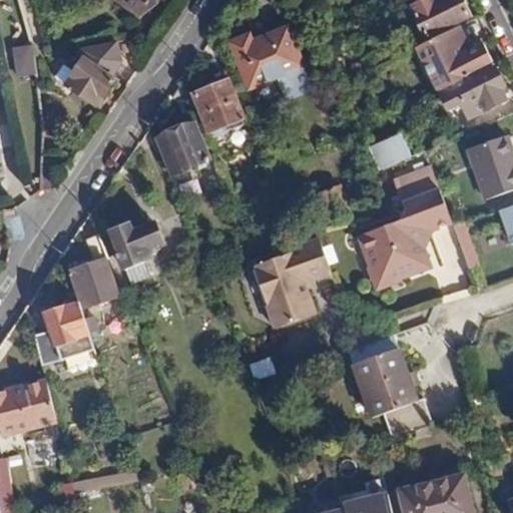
[(149,0),(115,0),(139,16),(149,0)]
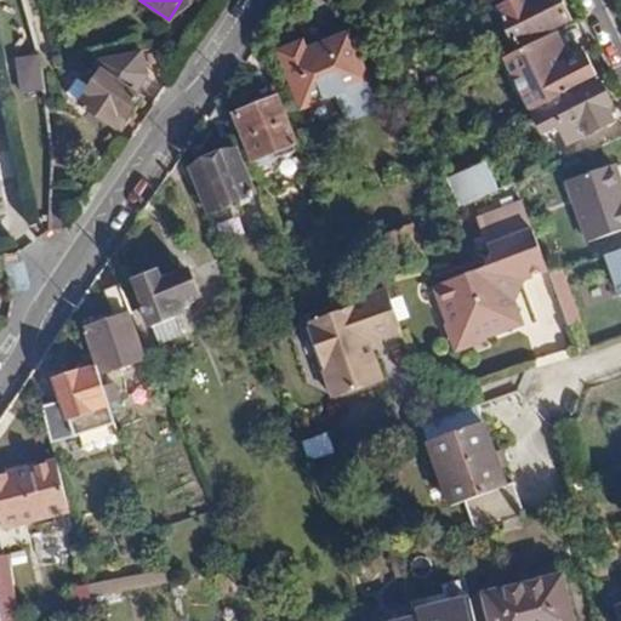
[(525,0),(507,0),(500,4),(519,47),(546,34),(543,27),(564,16),(556,0),(528,0),(525,1),(525,0)]
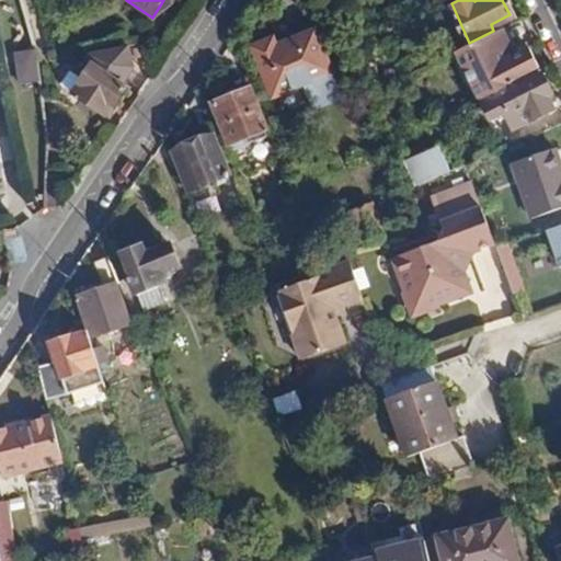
[(501,29),(493,31),(469,43),(455,48),(479,99),(481,98),(512,83),(539,70),(526,44),(506,55),(503,48),(510,45),(501,29)]
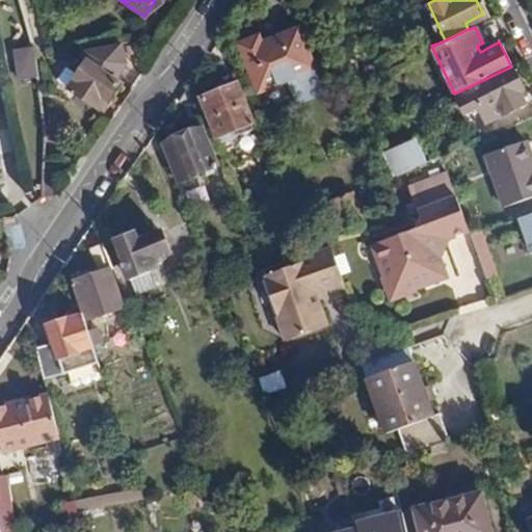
[(260,38),(240,47),(259,92),(313,70),(296,29),(262,44),(260,38)]
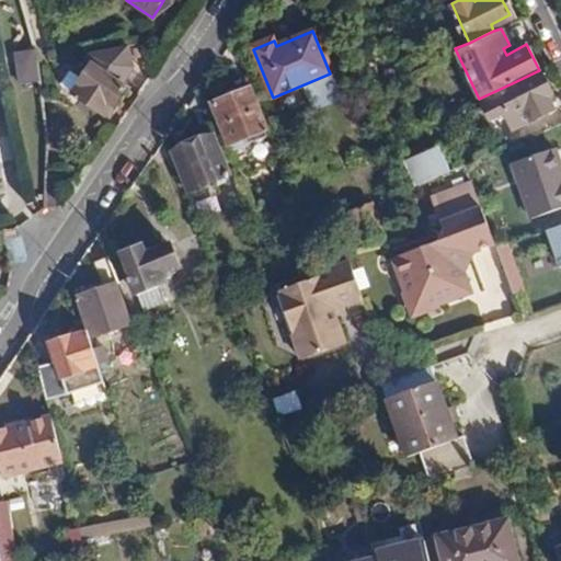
[(82,89),(73,102),(106,123),(127,90),(121,86),(132,68),(126,48),(105,54),(82,89)]
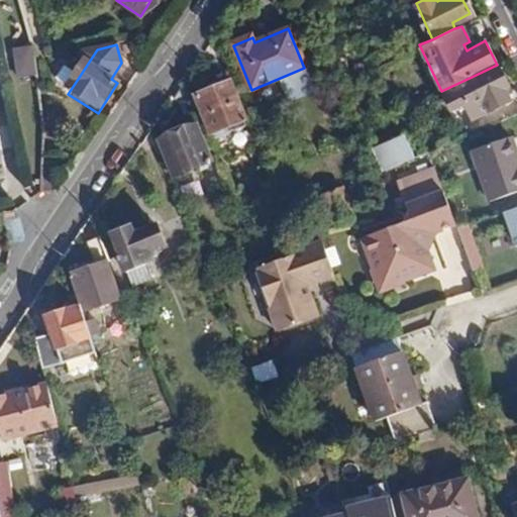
[(34,46),(14,48),(17,78),(38,75),(34,46)]
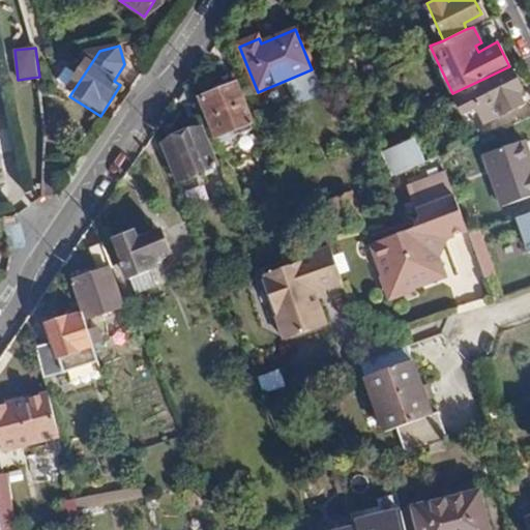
[(486,82),(483,79),(454,92),(463,109),(476,102),(484,120),(520,102),(514,91),(521,88),(511,69),(486,82)]
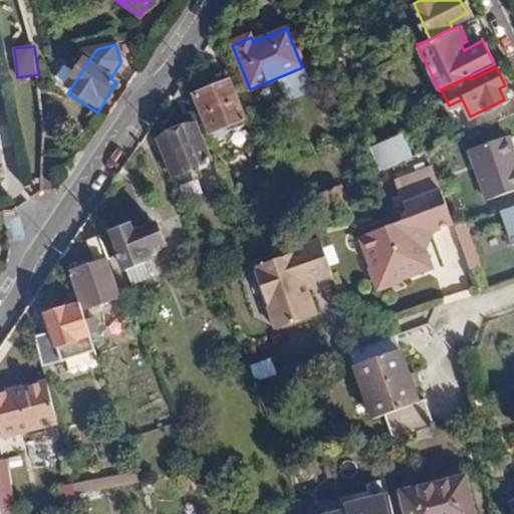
[(229,76),(193,90),(208,129),(244,114),(229,76)]
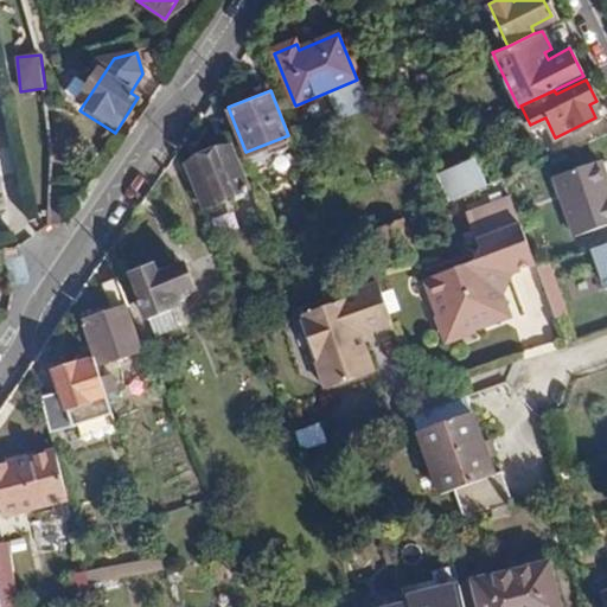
[(229,145),(186,160),(202,204),(247,187),(229,145)]
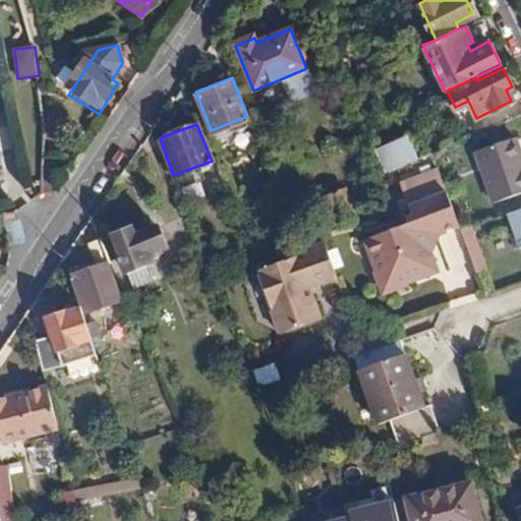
[(386,164),(418,151),(410,130),(378,145),(386,164)]
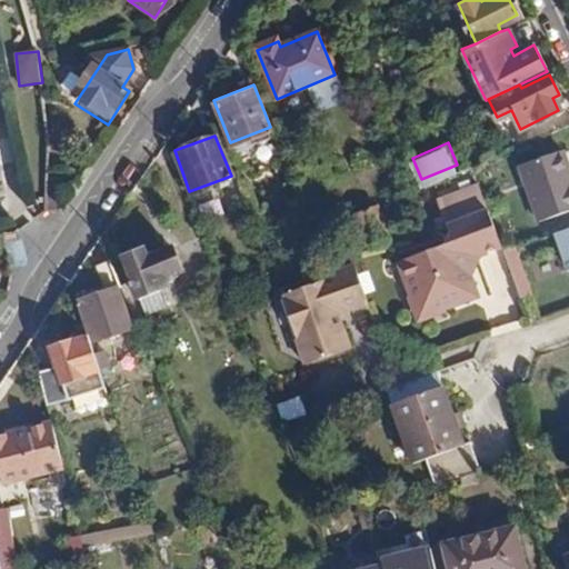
[(568,173),(562,153),(519,167),(537,222),(568,211),(568,173)]
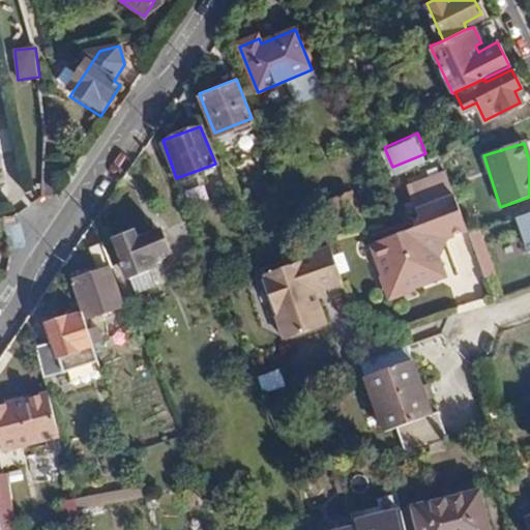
[(413,228),(372,241),(385,285),(399,289),(433,276),(437,267),(431,253),(437,236),(464,227),(443,171),(406,184),(418,217),(413,228)]
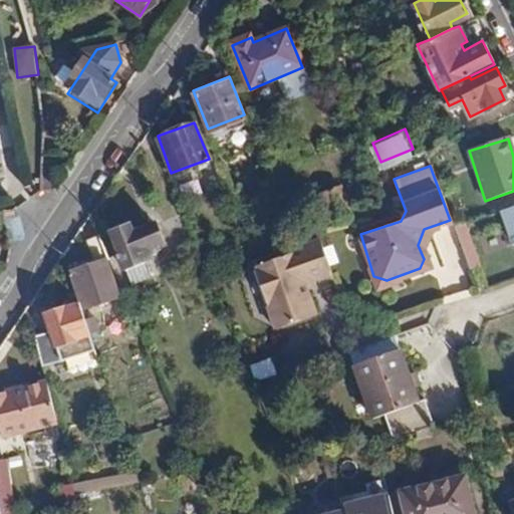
[(513,207),(499,212),(506,229),(513,226),(513,207)]
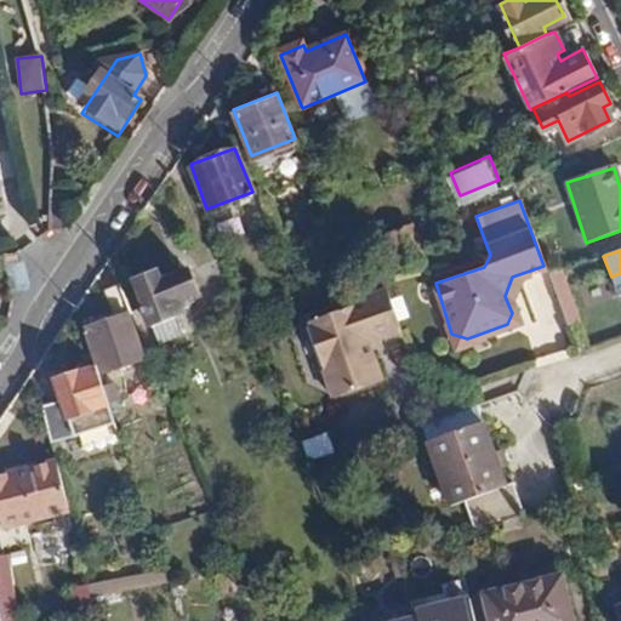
[(160,273),(135,283),(152,329),(140,334),(148,353),(174,343),(165,322),(176,318),(172,308),(199,298),(188,269),(163,279),(160,273)]
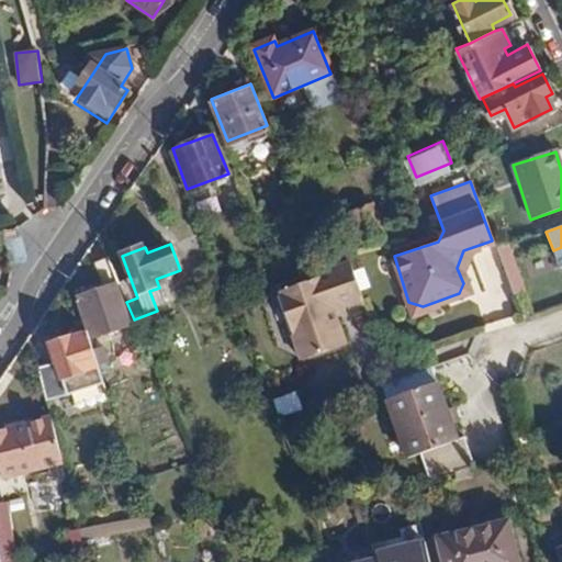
[(120,283),(110,258),(93,263),(103,289),(80,298),(94,335),(130,322),(115,284),(120,283)]
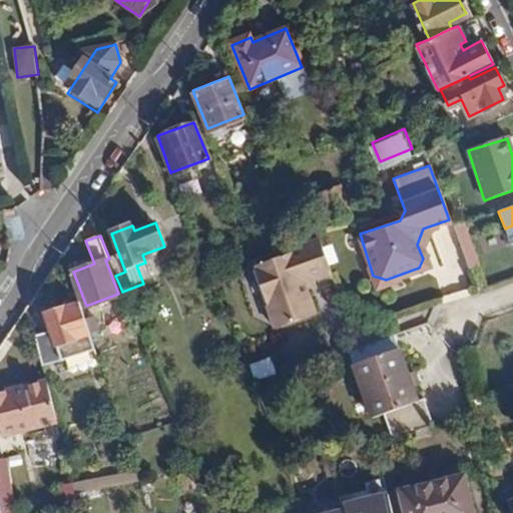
[(320,241),(255,268),(276,328),(316,314),(305,285),(332,275),(320,241)]
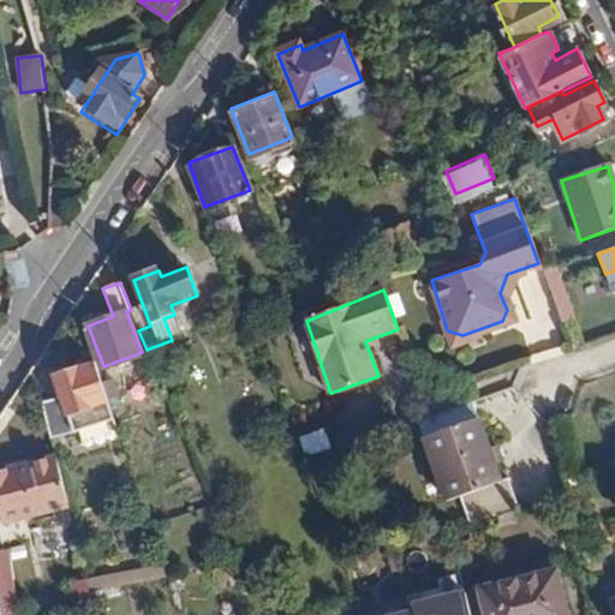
[(114,419),(96,364),(54,377),(59,394),(41,400),(52,440),(114,419)]
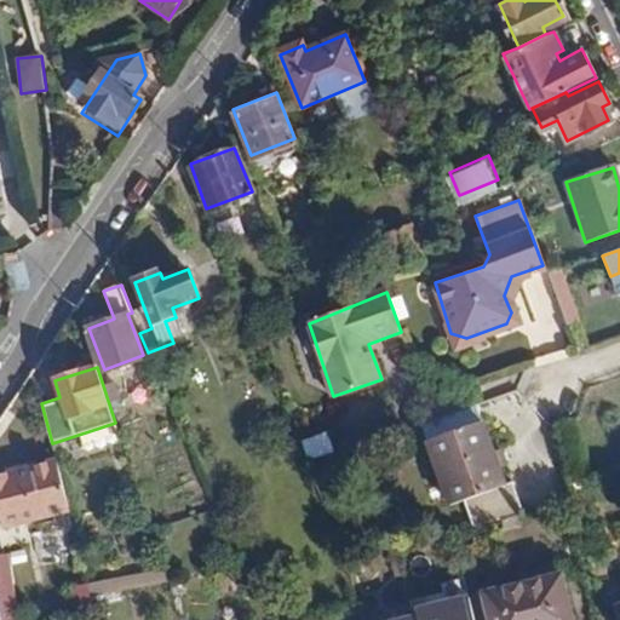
[(472,422),(417,443),(425,466),(483,449),(472,422)]
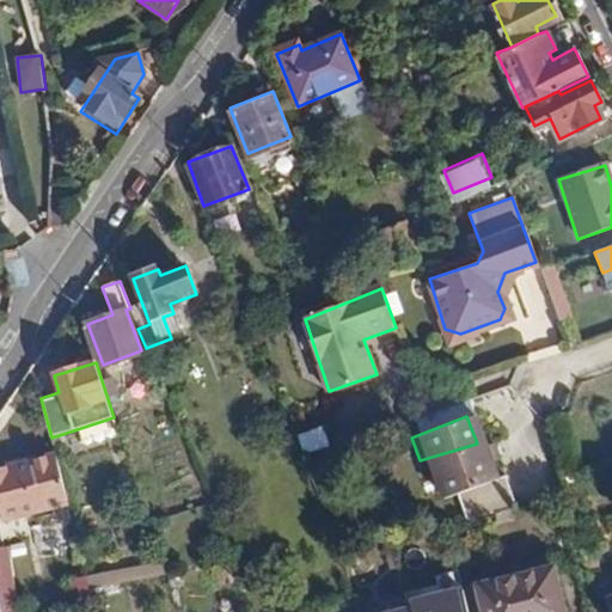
[(325,427),(299,435),(305,454),(331,446),(325,427)]
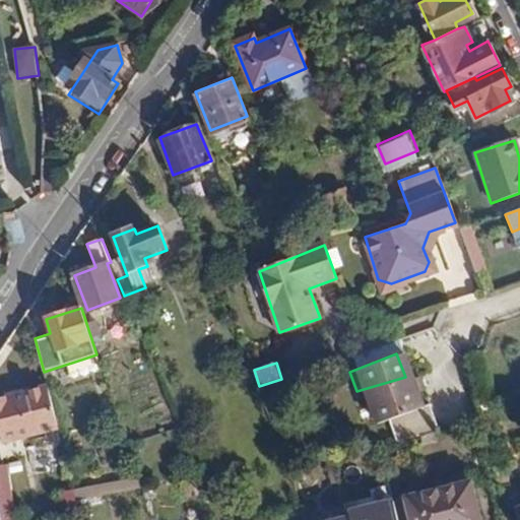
[(405,377),(356,391),(370,426),(382,420),(389,442),(433,432),(424,404),(415,407),(405,377)]
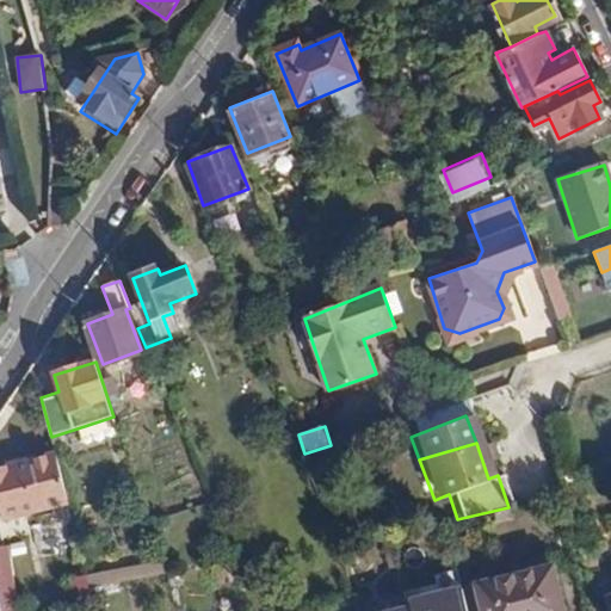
[(56,458),(0,470),(0,510),(2,522),(68,507),(56,458)]
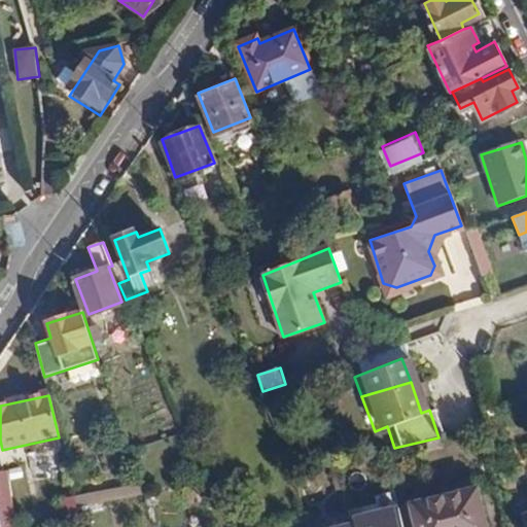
[(0,472),(0,526),(16,526),(6,471),(0,472)]
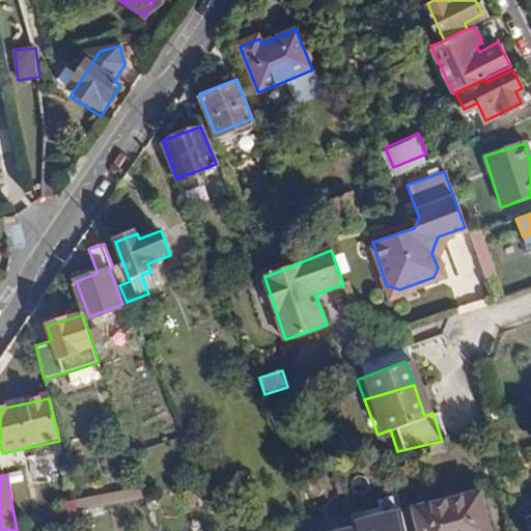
[(487,530),(478,488),(413,506),(418,530),(487,530)]
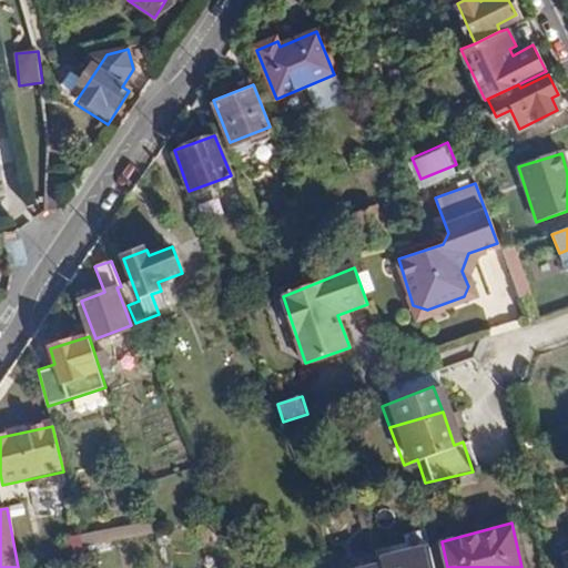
[(80,538),(64,541),(69,564),(85,561),(80,538)]
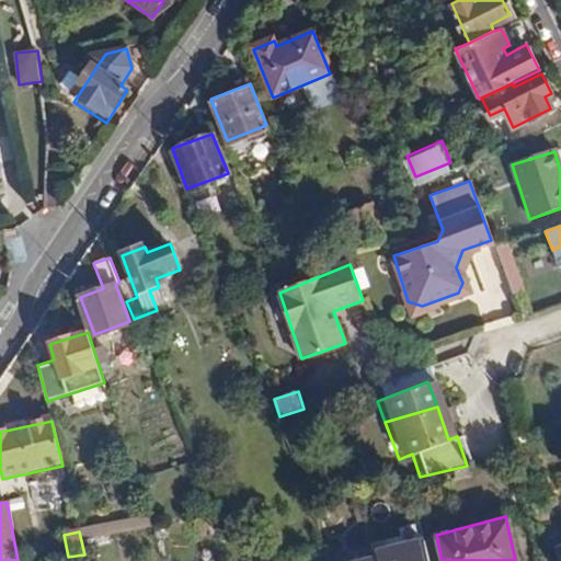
[(430,560),(424,538),(371,549),(375,560),(430,560)]
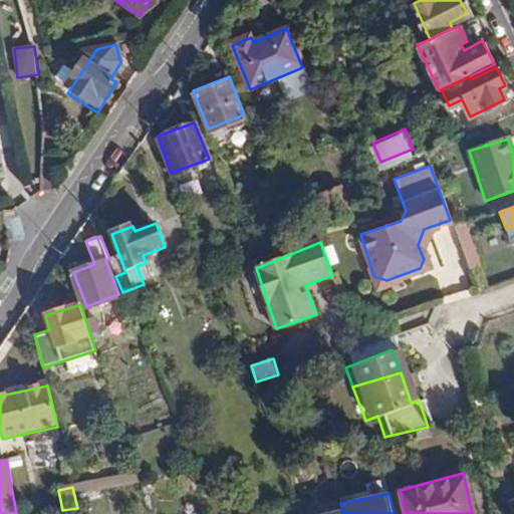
[(299,513),(343,513),(340,503),(299,513)]
